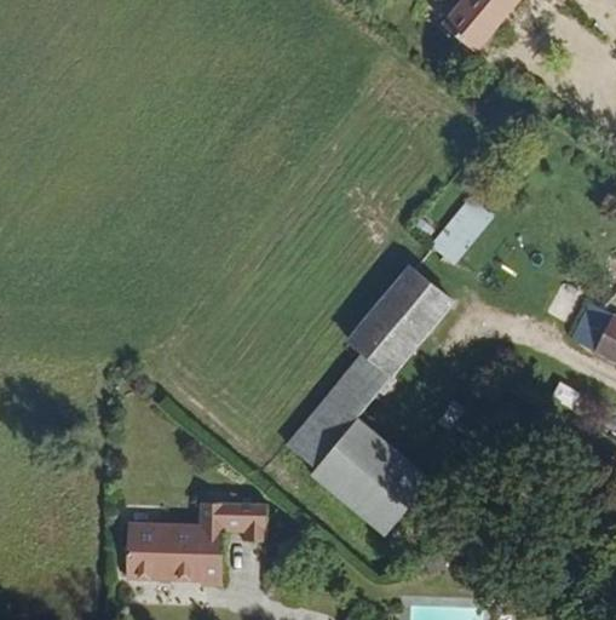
[(449,0),(442,9),(476,38),(508,0),(449,0)]
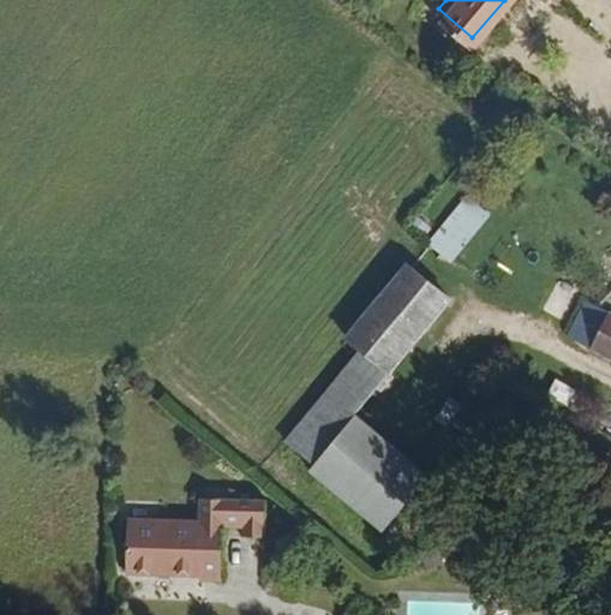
[(450,263),(487,212),(460,193),(424,245),(450,263)]
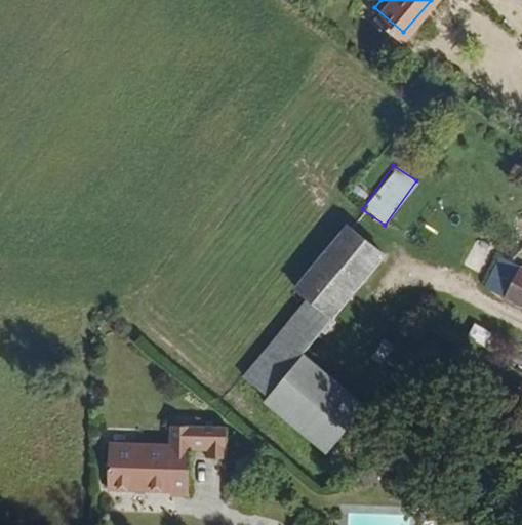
[(365,403),(306,355),(384,256),(344,225),(293,286),(308,296),(243,377),(267,397),(263,403),(324,452),(365,403)]
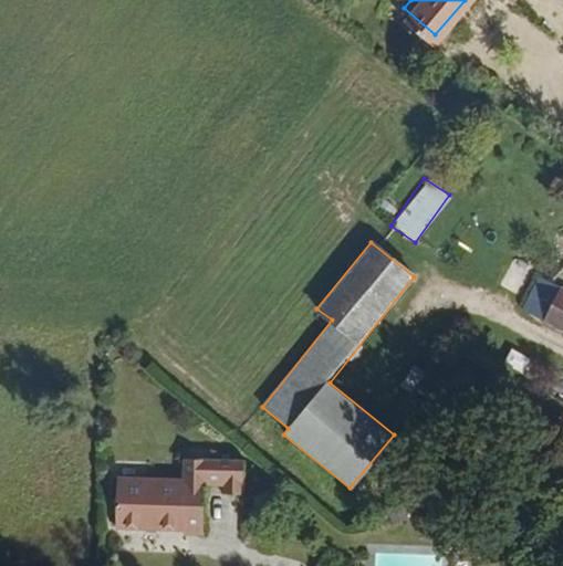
[(562,316),(534,305),(521,337),(562,353),(562,316)]
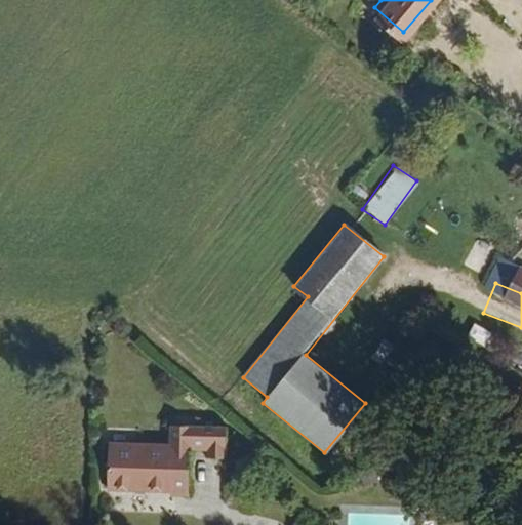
[(174,450),(114,449),(111,495),(173,496),(173,506),(193,507),(196,452),(209,452),(209,463),(230,465),(232,432),(175,430),(174,450)]
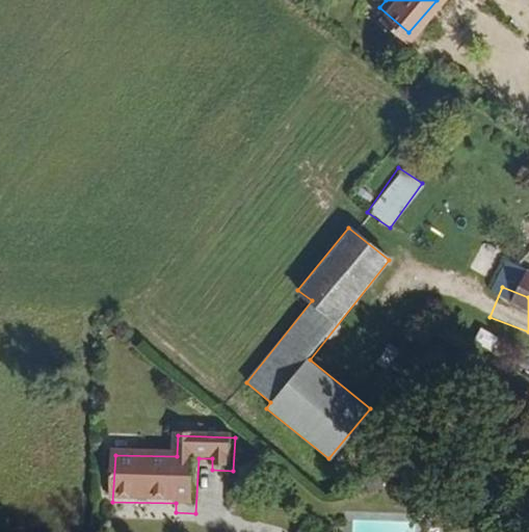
[(389,481),(378,467),(366,473),(373,488),(389,481)]
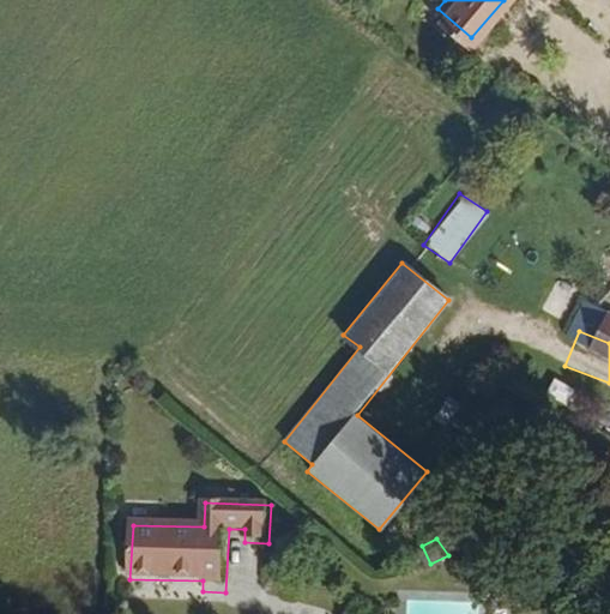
[(475,613),(475,601),(402,602),(402,613),(475,613)]
